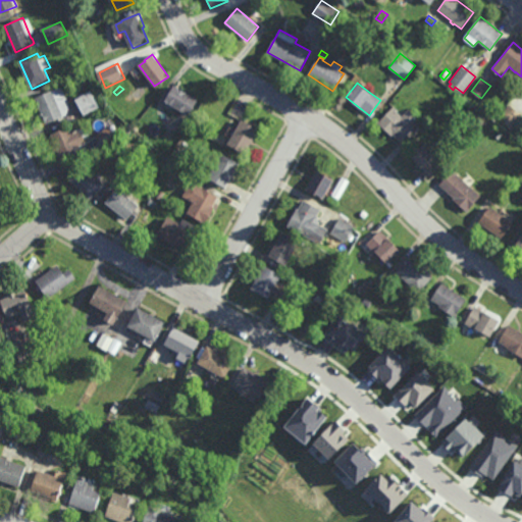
[(189,116),(163,102),(172,86),(198,100),(189,116)]
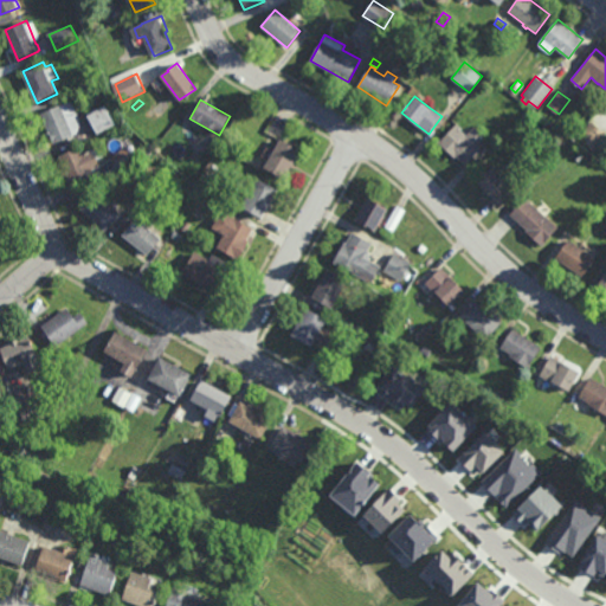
[(56,146),(43,114),(73,101),(83,122),(79,135),(56,146)]
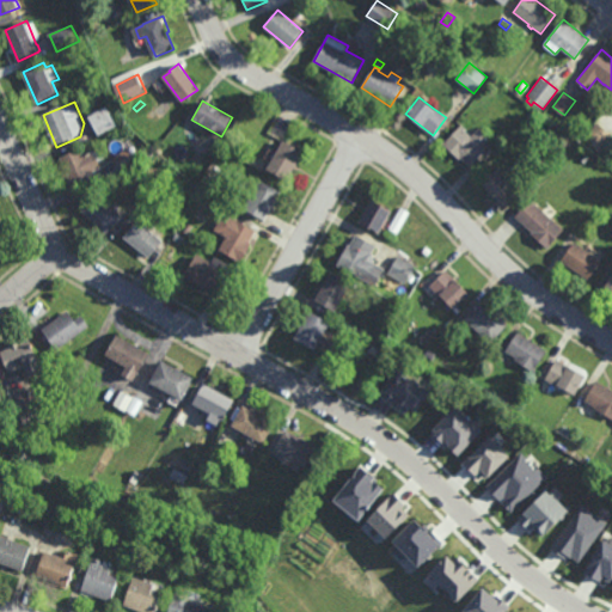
[(103,136),(91,117),(109,108),(120,127),(103,136)]
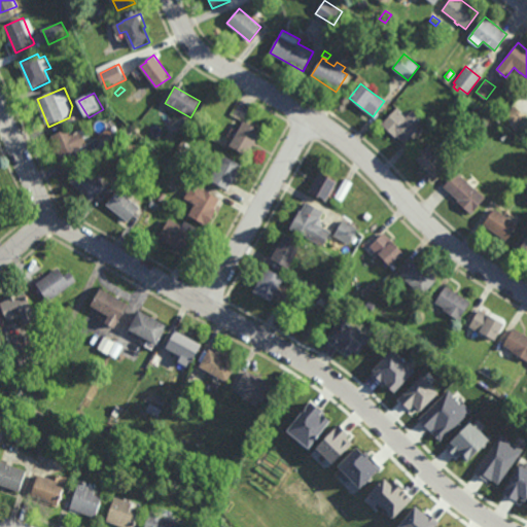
[(457,104),(453,100),(459,95),(463,99),(457,104)]
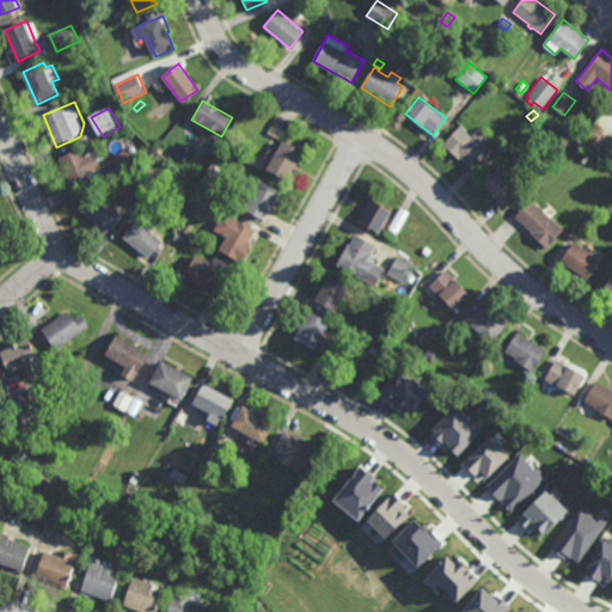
[(611,138),(600,153),(583,140),(598,122),(611,133),(611,138)]
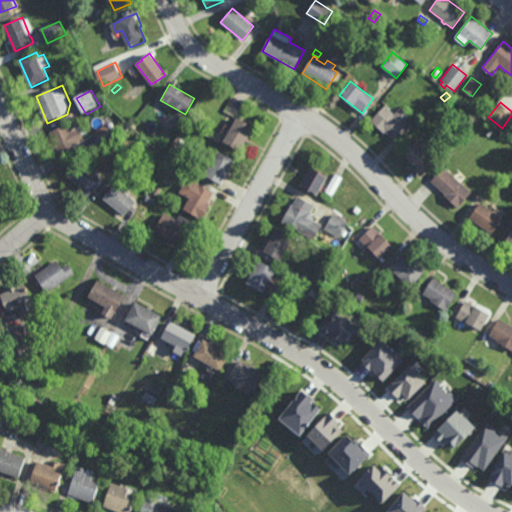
[(394,114),(401,107),(411,116),(404,123),(406,125),(393,139),(386,132),(384,134),(370,120),(373,116),(374,117),(386,104),(390,108),(389,109),(394,114)]
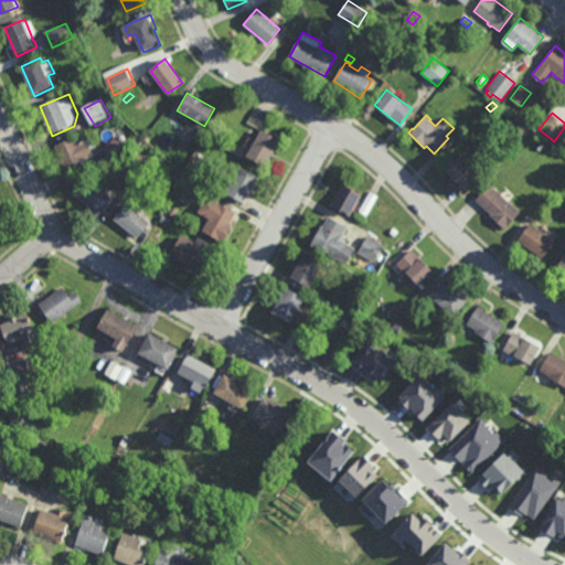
[(199,142),(192,139),(198,129),(204,134),(199,142)]
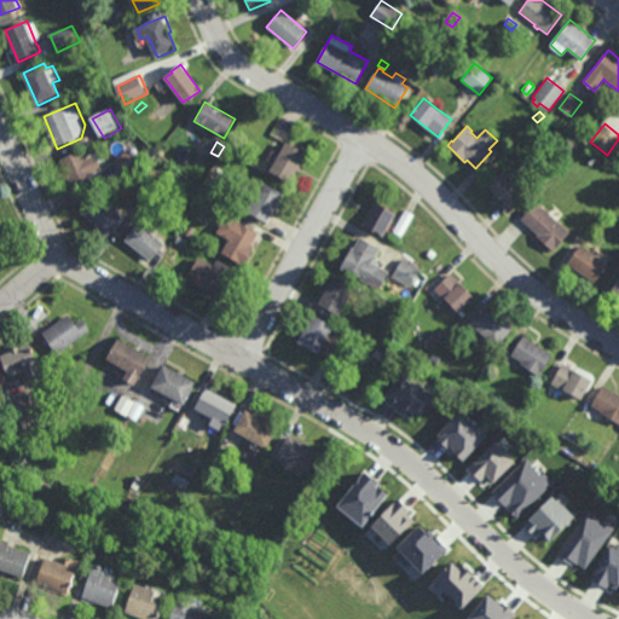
[(231,154),(225,149),(229,143),(235,146),(231,154)]
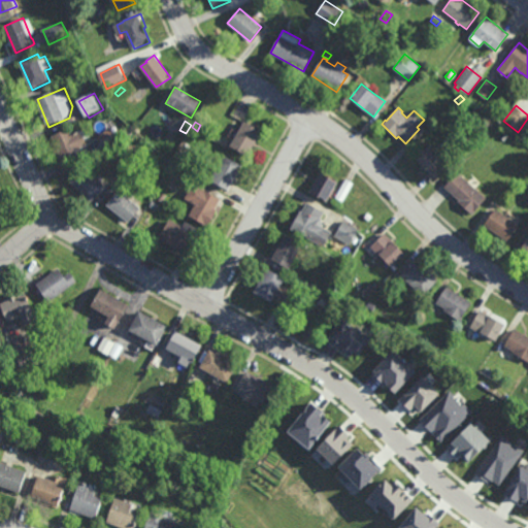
[(246,157),(229,146),(244,122),(262,132),(246,157)]
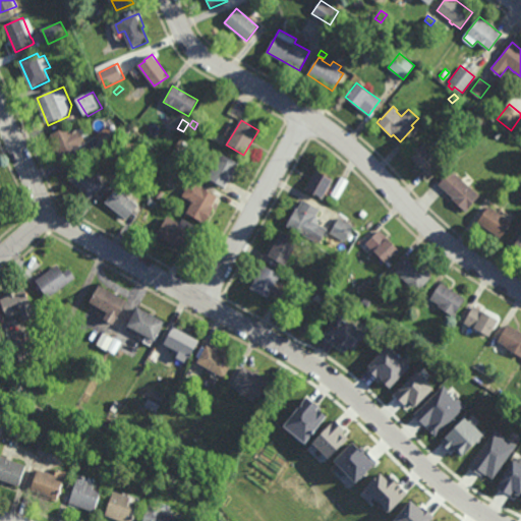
[(105,150),(96,135),(112,125),(120,140),(105,150)]
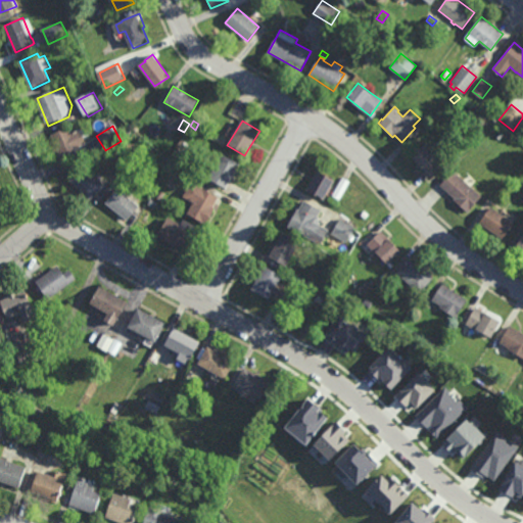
[(73,134),(87,128),(91,137),(87,139),(88,144),(81,147),(84,153),(64,161),(53,135),(69,128),(73,134)]
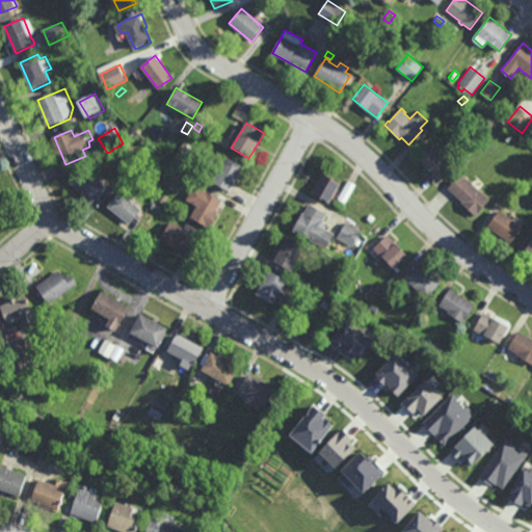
[(193,141),(188,138),(192,131),(197,135),(193,141)]
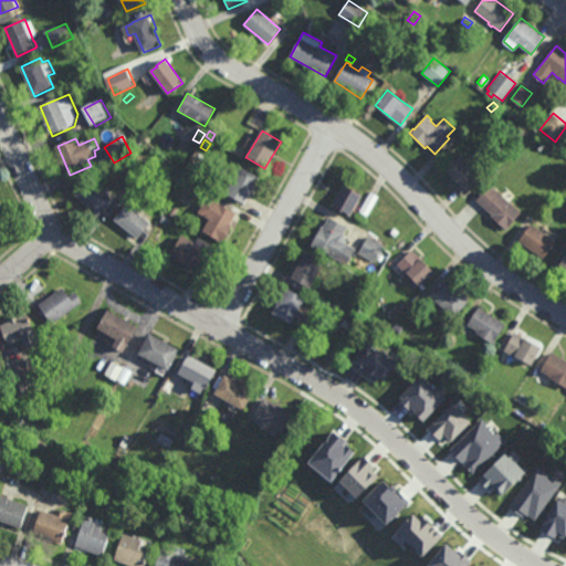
[(541,150),(536,145),(543,140),(546,145),(541,150)]
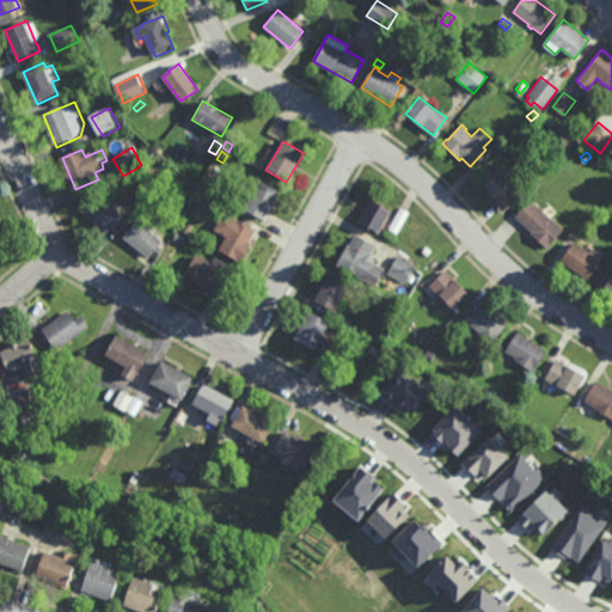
[(142,164),(138,157),(145,153),(148,159),(142,164)]
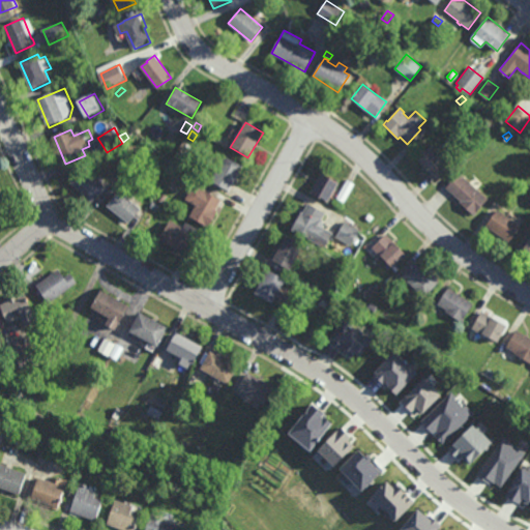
[(437,180),(417,158),(432,145),(451,167),(437,180)]
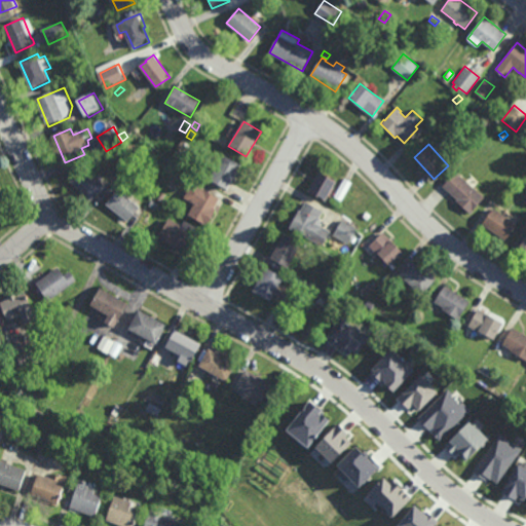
[(241,165),(227,191),(210,181),(216,170),(211,166),(215,159),(220,161),(223,155),(241,165)]
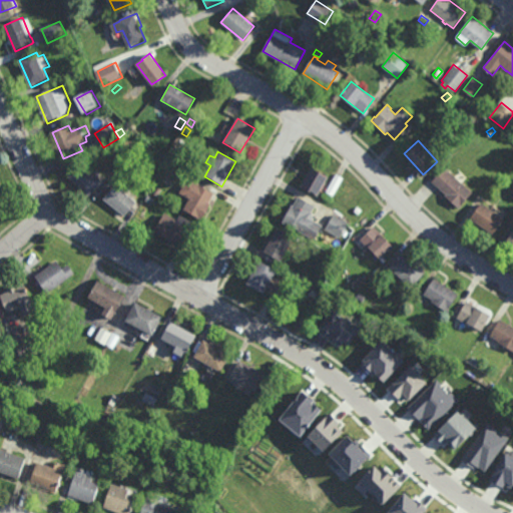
[(97,177),(98,176),(103,181),(102,182),(103,183),(90,196),(69,177),(83,163),(97,177)]
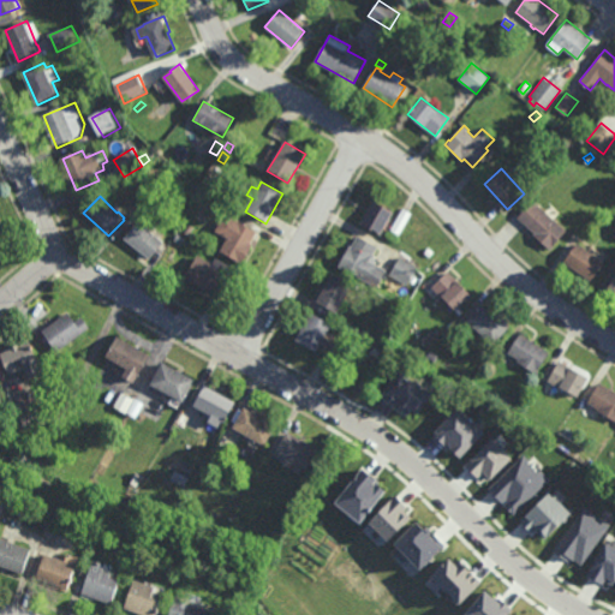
[(550,249),(535,234),(535,233),(518,218),(533,199),(567,231),(550,249)]
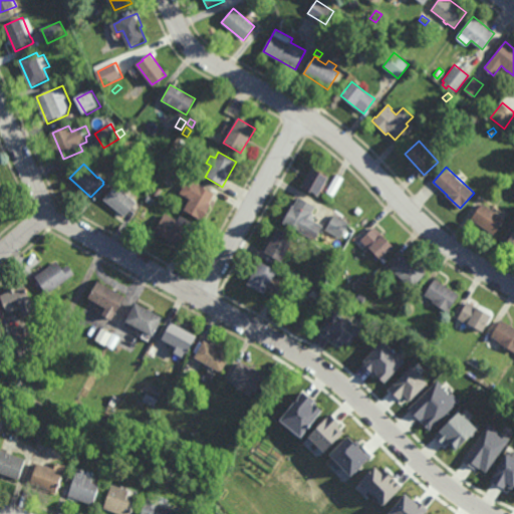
[(318,197),(301,188),(312,168),(329,177),(318,197)]
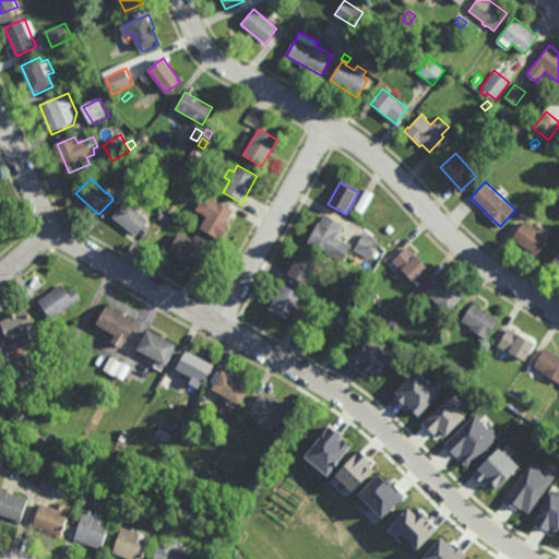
[(363,214),(355,210),(366,189),(373,193),(363,214)]
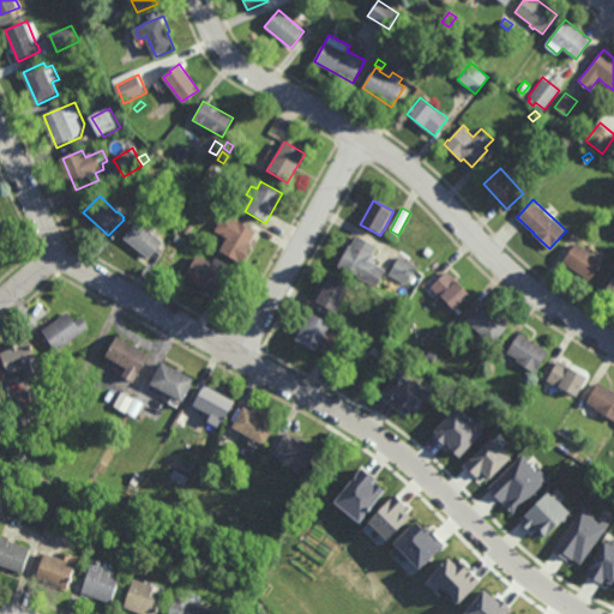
[(240,265),(218,253),(227,239),(214,232),(224,214),(239,222),(239,223),(256,233),(250,244),(252,245),(240,265)]
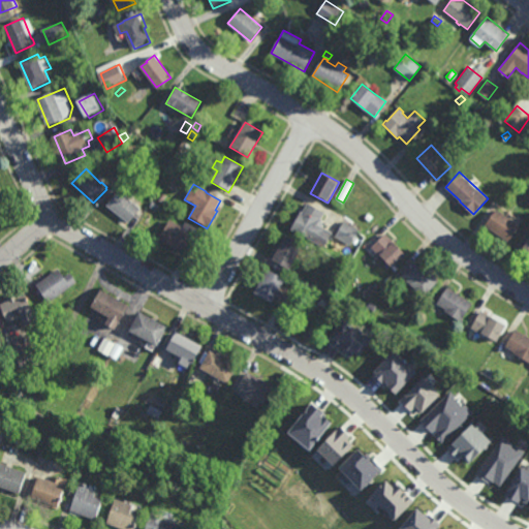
[(130,224),(109,206),(120,191),(143,209),(130,224)]
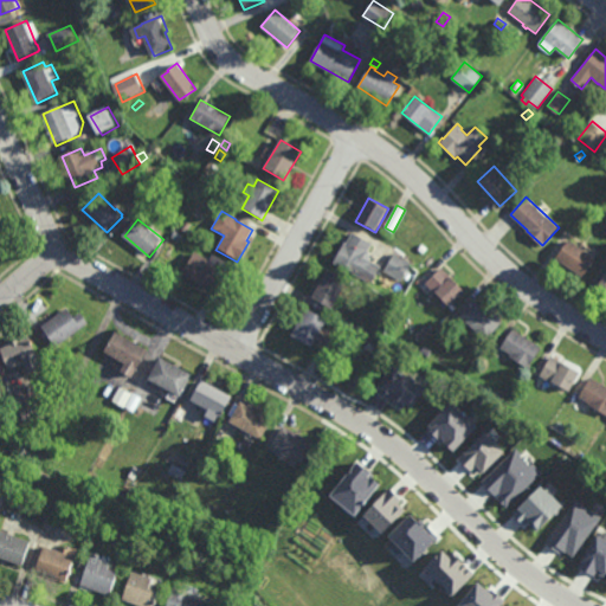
[(179,242),(172,237),(178,229),(185,233),(179,242)]
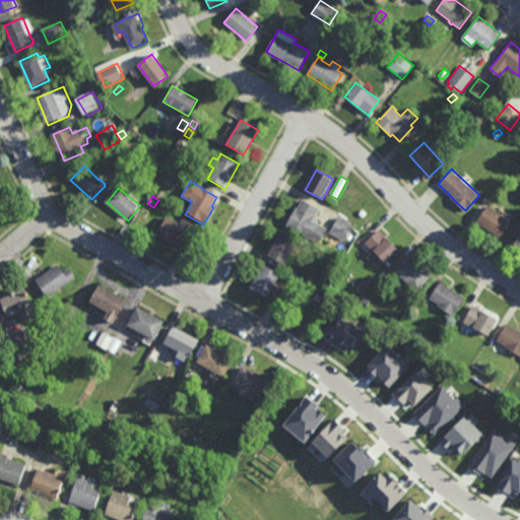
[(320,209),(316,216),(317,216),(318,223),(326,229),(319,242),(291,226),(290,228),(286,225),(296,208),(297,208),(302,199),(320,209)]
